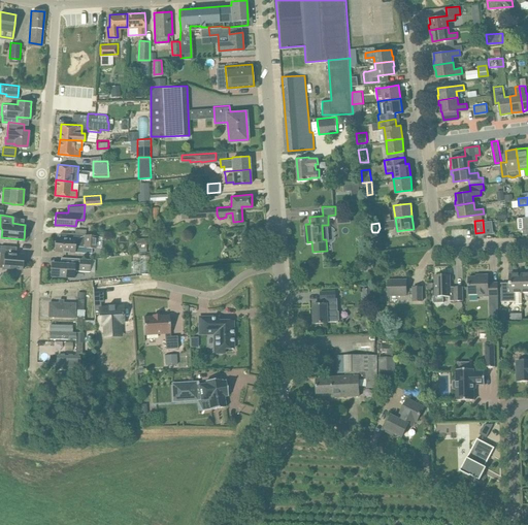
[(67,237),(56,237),(55,250),(92,251),(92,245),(96,245),(97,233),(68,231),(67,237)]
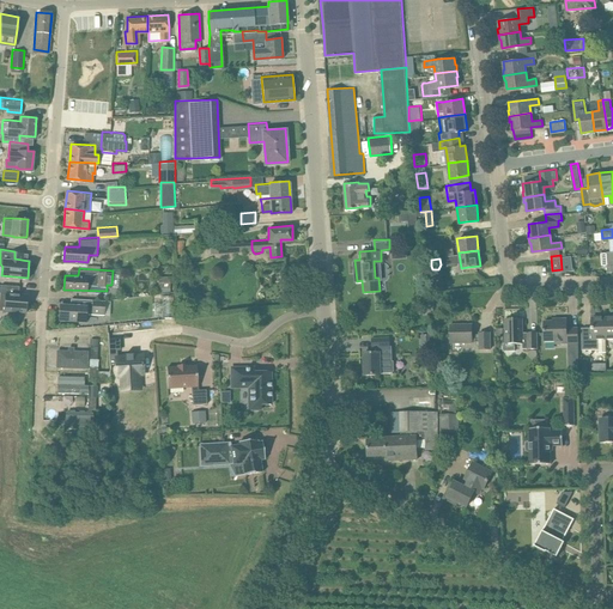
[(170,286),(170,275),(159,274),(159,286),(170,286)]
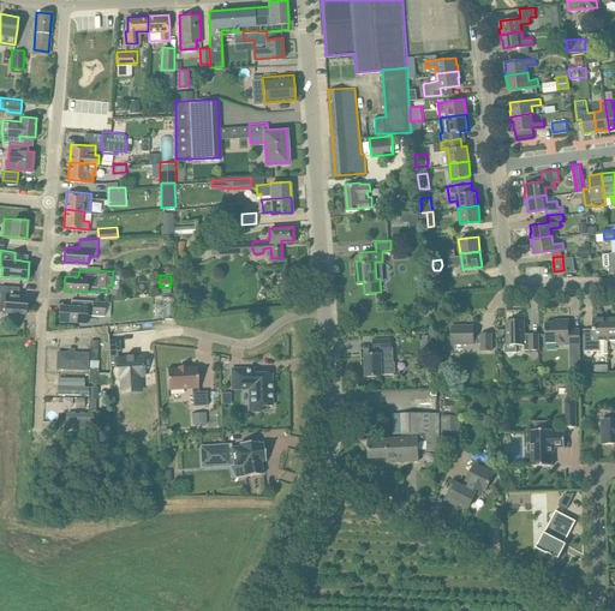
[(19,286),(7,285),(1,283),(0,293),(0,300),(5,301),(5,310),(27,312),(28,294),(19,294),(19,286)]
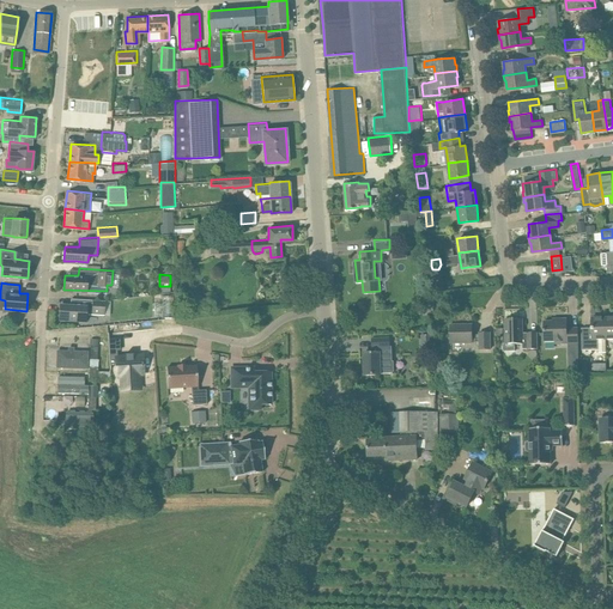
[(105,299),(89,298),(77,297),(76,304),(60,303),(59,318),(86,320),(86,312),(104,314),(105,299)]
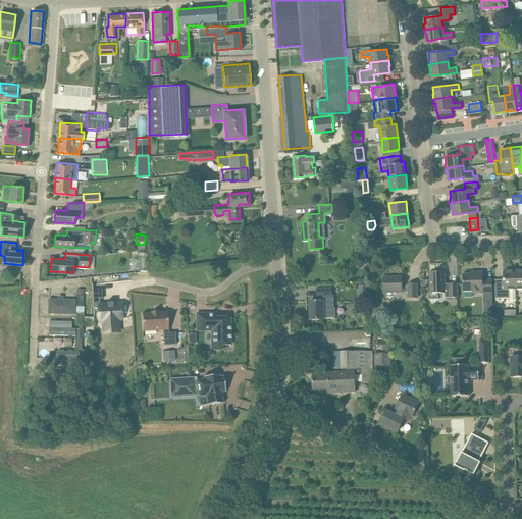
[(509,288),(516,288),(515,268),(504,269),(504,281),(496,281),(496,292),(496,297),(509,296),(509,288)]
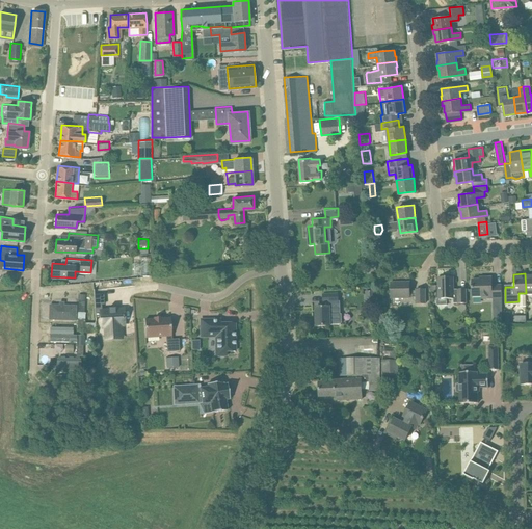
[(502,296),(502,293),(502,283),(493,283),(491,274),(479,274),(479,276),(472,278),(472,287),(473,295),(481,295),(482,297),(502,296)]
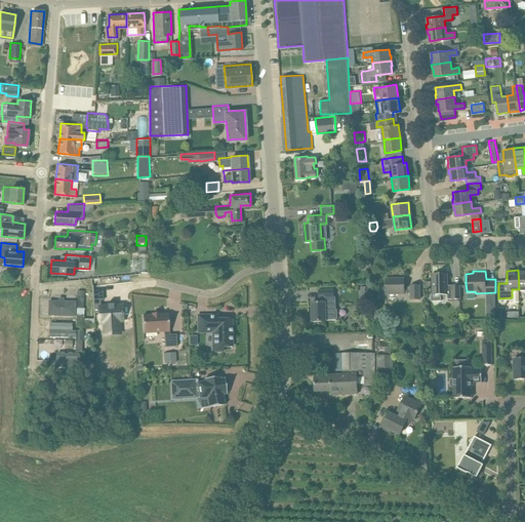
[(460,297),(460,293),(460,283),(448,283),(447,272),(433,272),(433,282),(433,292),(431,292),(431,298),(441,298),(441,292),(447,292),(447,297),(460,297)]
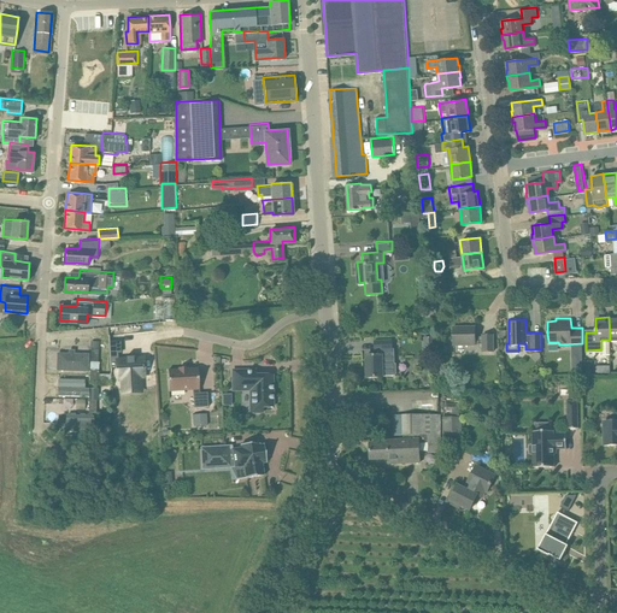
[(493,349),(493,345),(493,332),(482,332),(482,334),(476,334),(475,324),(453,324),(453,336),(453,343),(475,342),(482,342),(482,349),(493,349)]
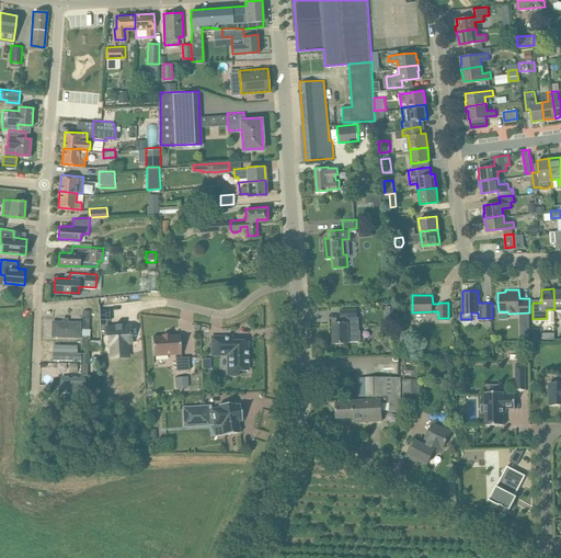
[(132,329),(130,329),(130,322),(123,322),(123,321),(115,321),(115,323),(112,323),(107,323),(107,318),(110,317),(110,315),(110,312),(110,308),(110,307),(100,308),(100,315),(101,331),(107,330),(109,341),(111,341),(112,341),(112,345),(117,345),(122,345),(121,340),(129,340),(132,340),(132,334),(132,332),(133,332),(133,329),(132,329)]
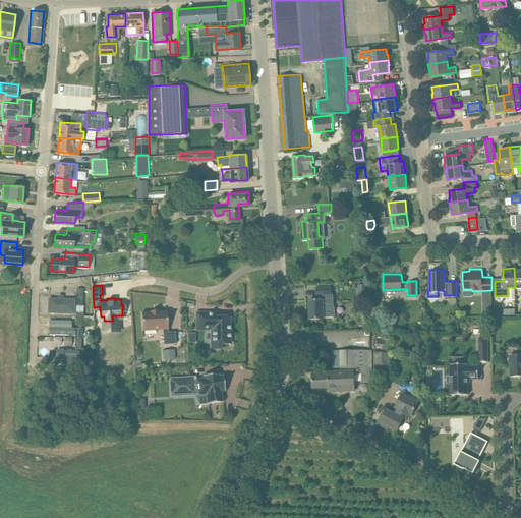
[(332,285),(316,286),(316,294),(317,298),(309,298),(309,318),(325,317),(325,315),(334,315),(334,313),(335,313),(335,305),(333,305),(333,293),(332,293),(332,285)]
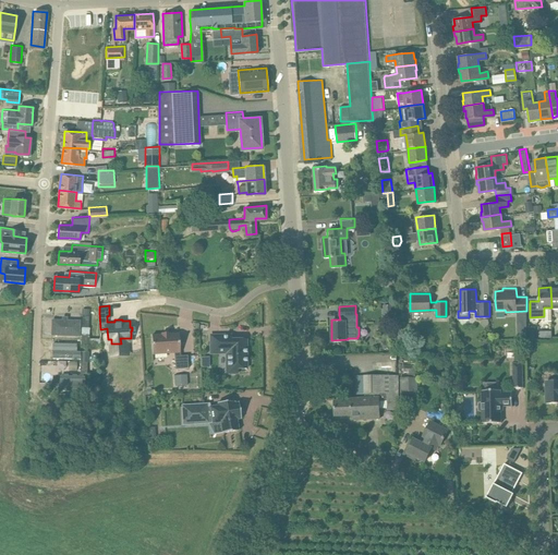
[(81,337),(81,318),(51,318),(50,336),(81,337)]
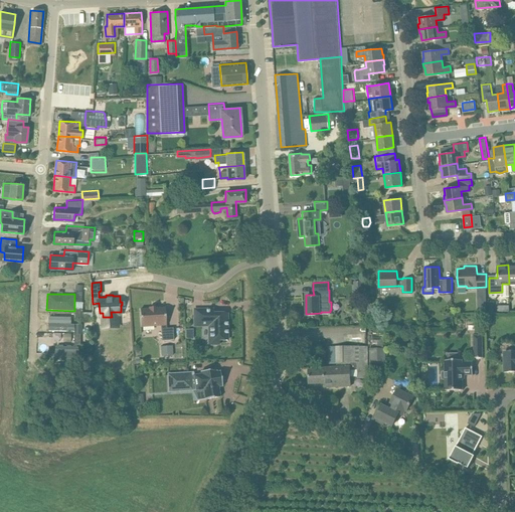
[(161,323),(162,338),(174,338),(173,326),(167,326),(165,305),(156,306),(156,305),(149,306),(149,307),(140,307),(142,325),(161,323)]
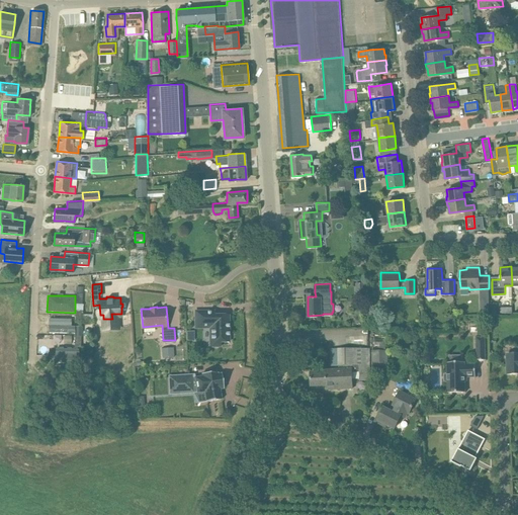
[(211,309),(195,309),(195,323),(209,323),(211,324),(211,335),(209,336),(210,344),(221,344),(221,340),(230,340),(229,313),(211,313),(211,309)]
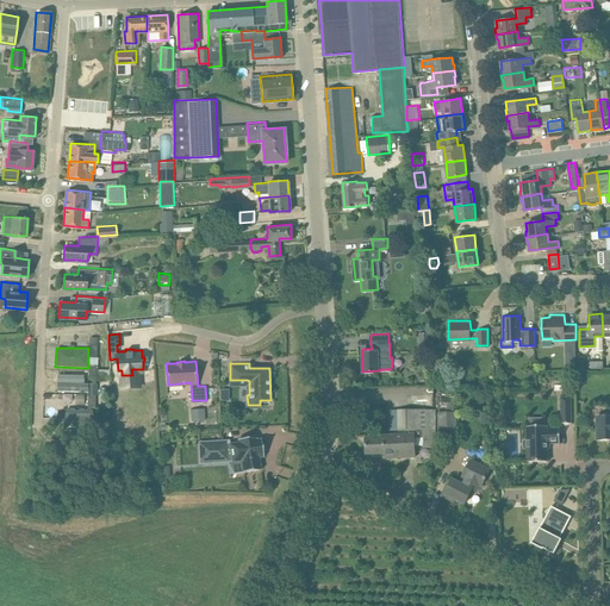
[(95,392),(95,381),(57,381),(57,392),(95,392)]
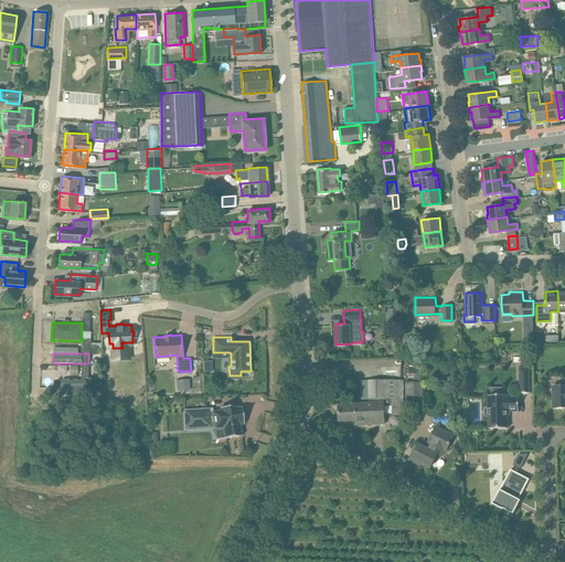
[(529,366),(519,366),(520,391),(530,391),(529,366)]
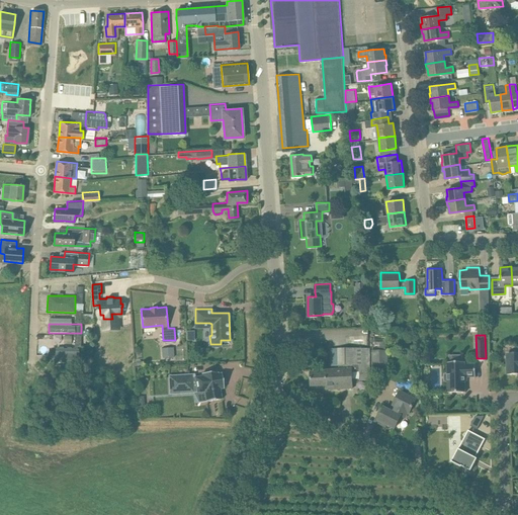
[(161,355),(174,355),(173,346),(161,347),(161,355)]
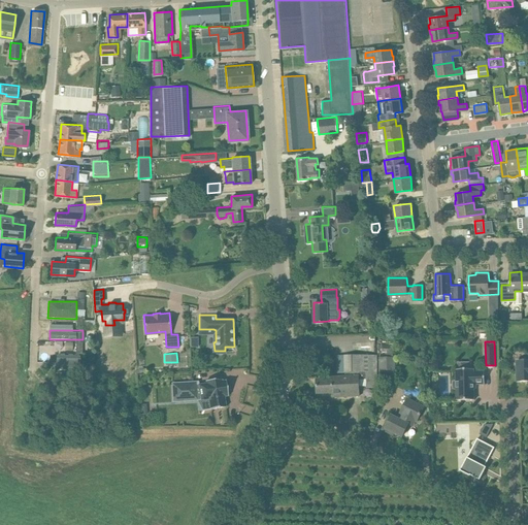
[(56,359),(47,359),(47,367),(79,367),(79,354),(57,354),(56,359)]
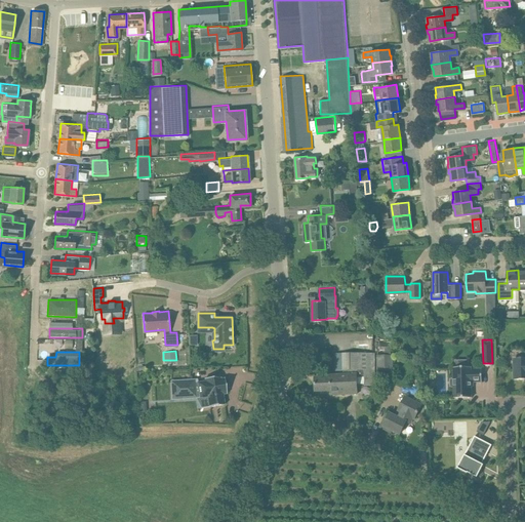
[(374,352),(334,353),(335,369),(344,369),(344,371),(338,371),(338,373),(331,374),(331,373),(323,373),(323,375),(315,375),(315,389),(331,389),(331,393),(358,392),(358,382),(364,382),(364,384),(374,383),(374,352)]
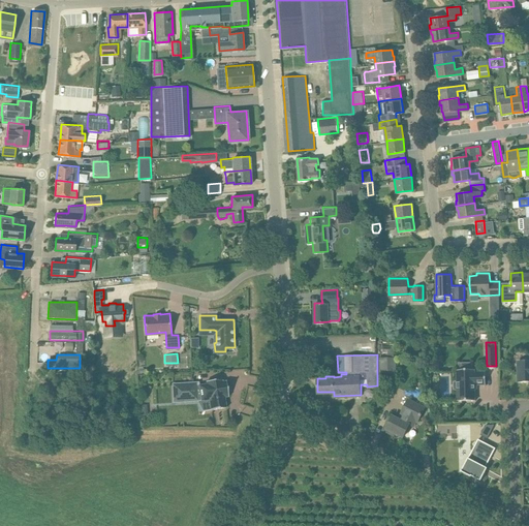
[(396,378),(395,356),(380,357),(380,378),(396,378)]
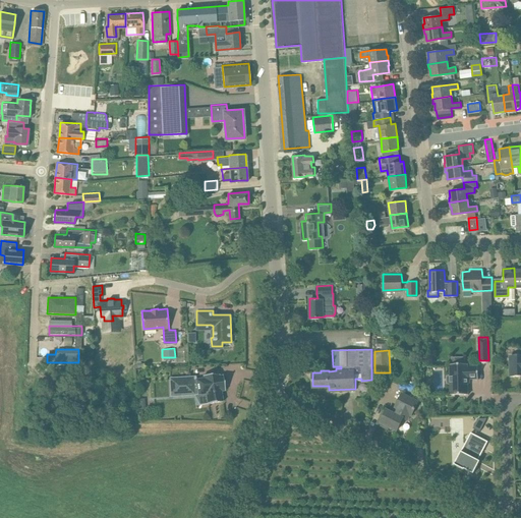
[(520,353),(510,354),(510,375),(520,373),(520,353)]
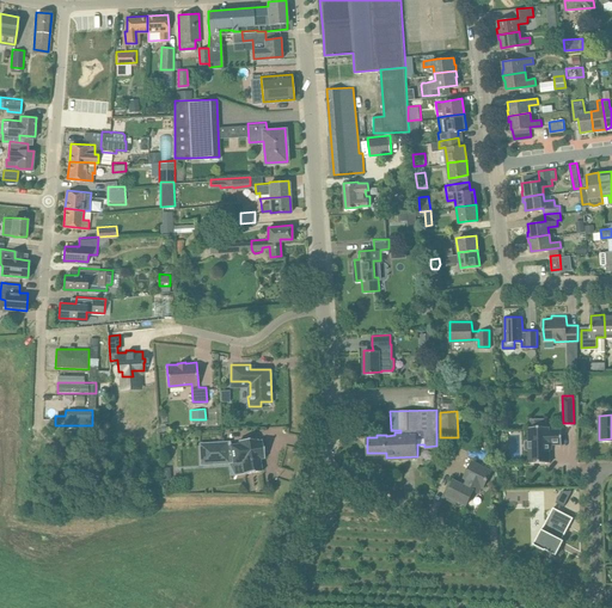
[(549,428),(549,425),(527,425),(528,438),(526,438),(525,440),(525,447),(526,448),(528,448),(528,461),(550,461),(550,443),(562,442),(561,428),(549,428)]
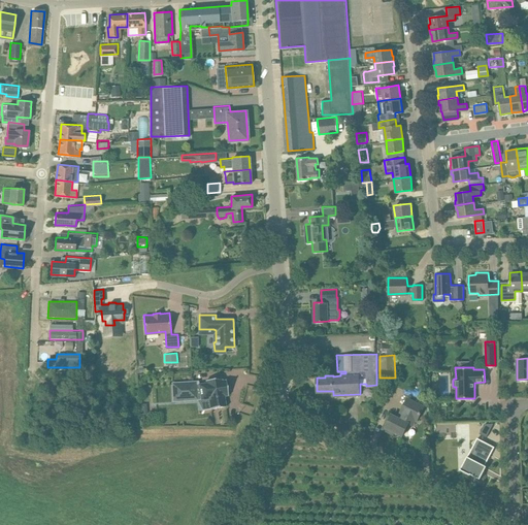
[(80,368),(37,368),(36,391),(80,391),(80,368)]
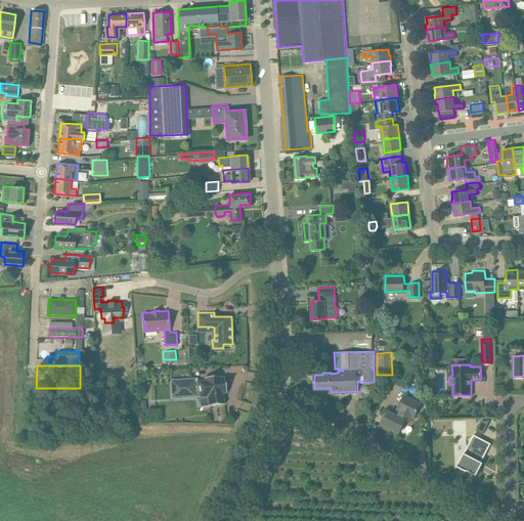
[(191,378),(171,379),(172,396),(173,396),(173,395),(195,393),(200,393),(200,395),(208,394),(209,404),(224,402),(223,391),(226,391),(224,376),(220,376),(220,375),(205,376),(205,379),(191,381),(191,378)]
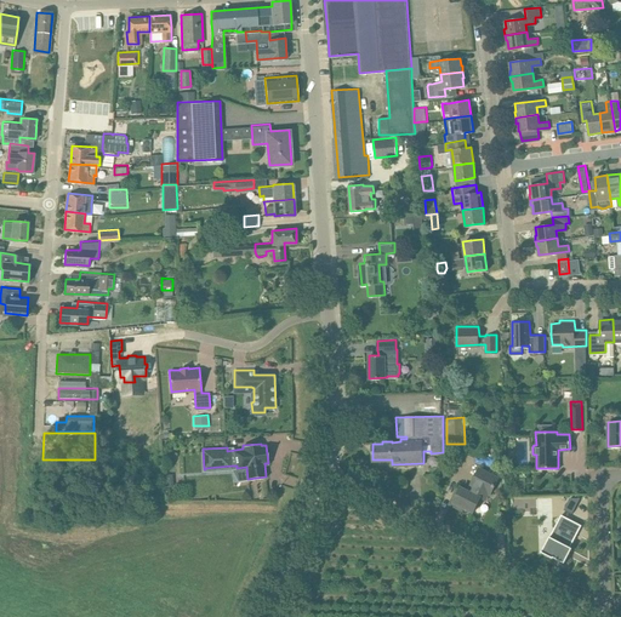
[(479,500),(480,496),(486,500),(489,495),(490,495),(500,476),(480,466),(473,480),(474,481),(469,490),(461,486),(457,493),(455,492),(450,502),(462,508),(463,506),(473,510),(479,500)]
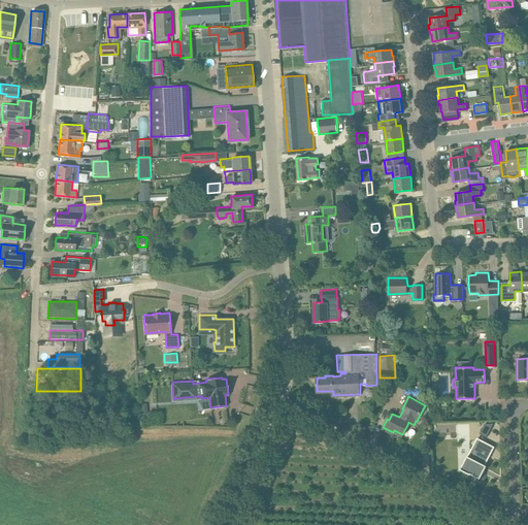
[(485,422),(480,432),(487,435),(494,422),(493,422),(485,422)]
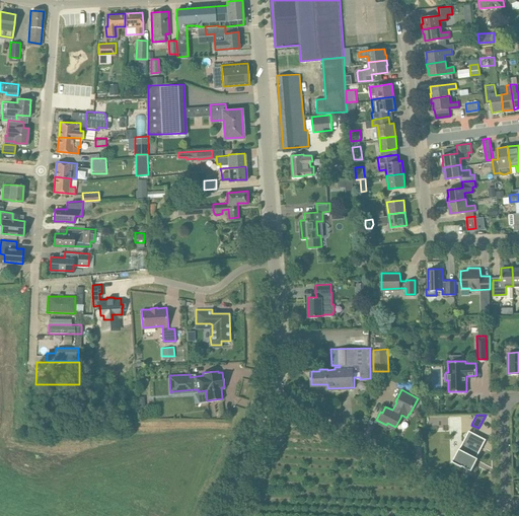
[(437,420),(436,450),(452,450),(452,420),(437,420)]
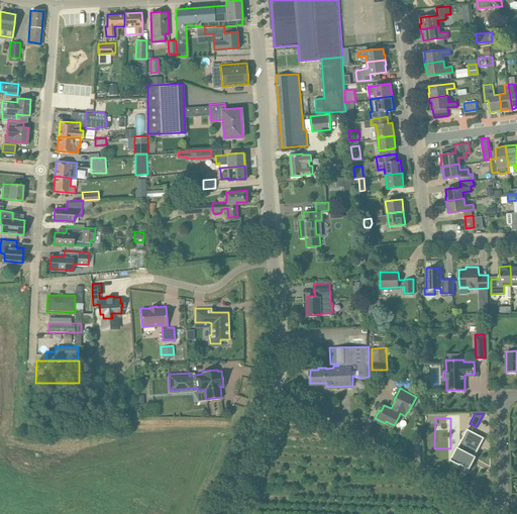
[(467,428),(450,459),(460,465),(461,465),(470,469),(477,455),(475,454),(476,452),(485,436),(484,435),(468,427),(467,428)]
